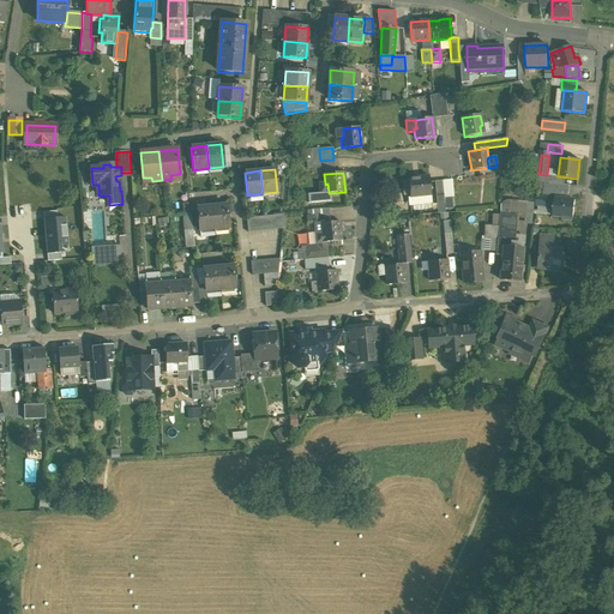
[(427,178),(409,179),(408,178),(409,197),(428,196),(429,196),(428,176),(427,176),(427,178)]
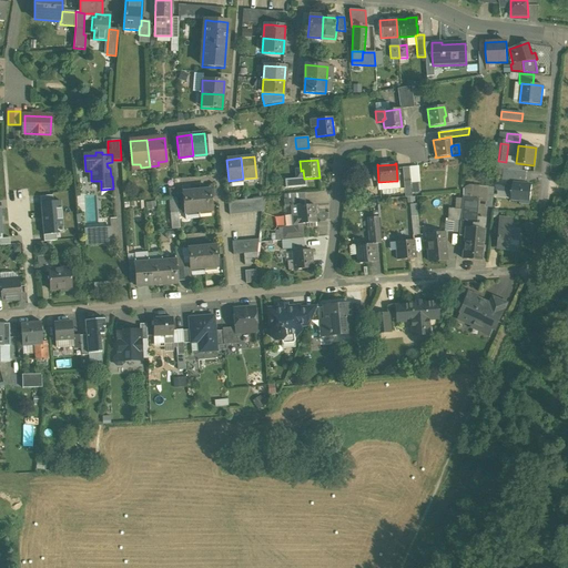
[(418,168),(409,168),(411,181),(411,183),(419,183),(418,168)]
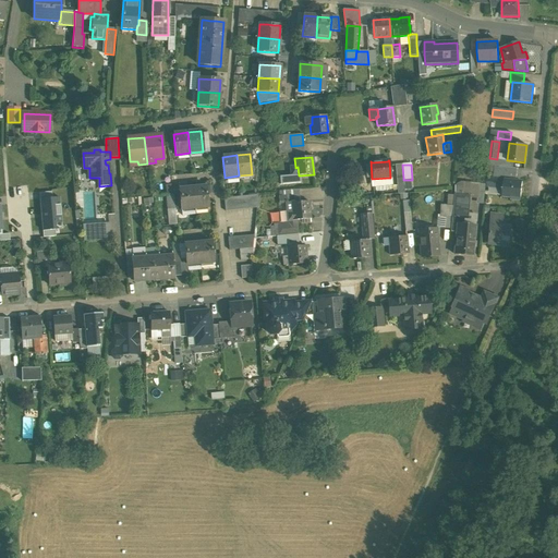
[(518,169),(495,167),(493,179),(504,180),(511,181),(511,179),(514,179),(517,179),(518,169)]
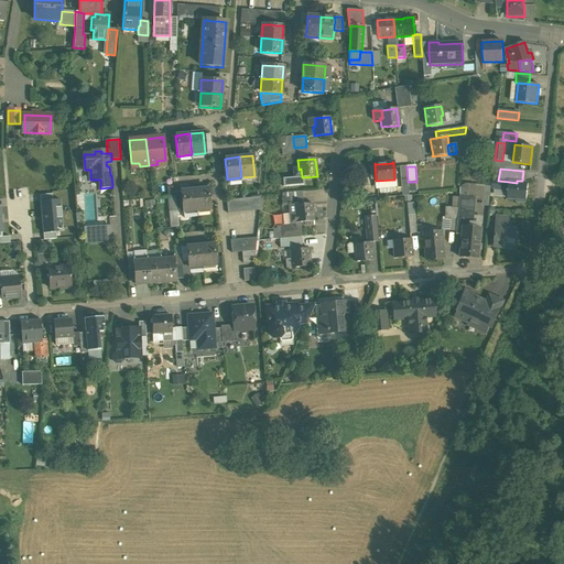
[(304,185),(303,177),(302,177),(294,179),(294,177),(283,179),(283,187),(304,185)]
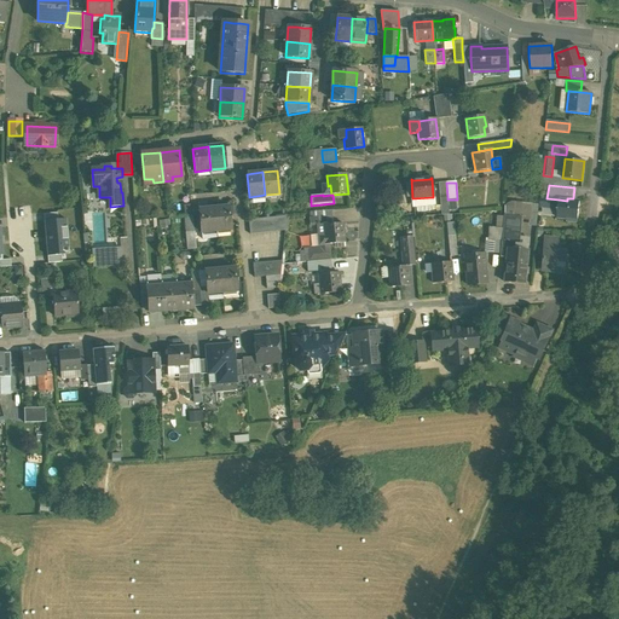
[(547,198),(541,198),(539,207),(557,209),(559,200),(547,198)]
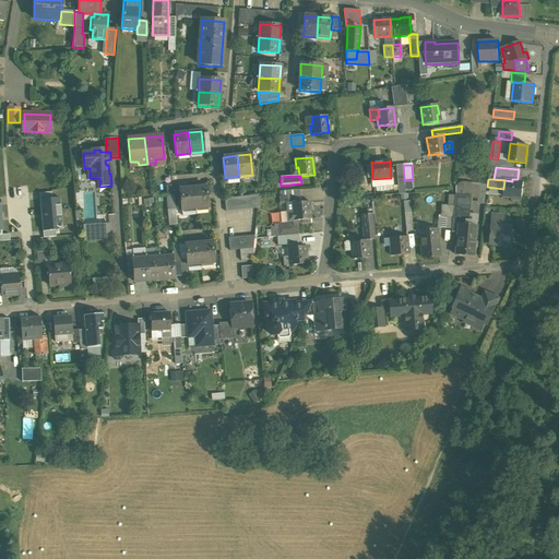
[(512,181),(504,180),(503,189),(502,197),(512,198),(511,200),(521,201),(523,182),(512,181)]
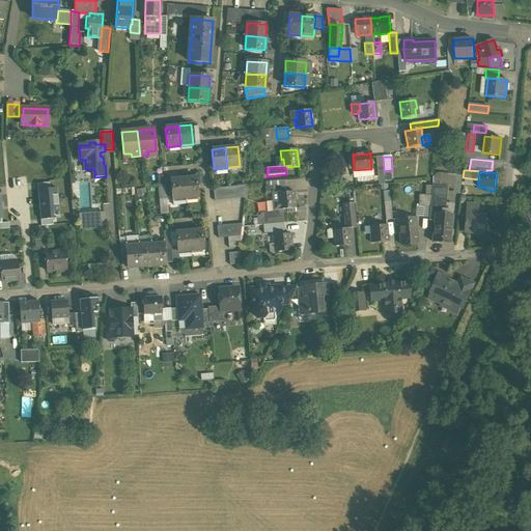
[(446,193),(459,193),(459,173),(431,173),(431,182),(446,182),(446,193)]
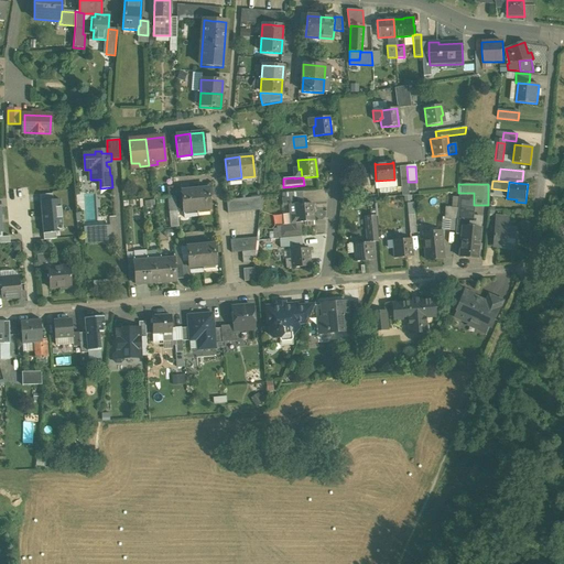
[(208,188),(195,190),(197,210),(210,209),(208,188)]
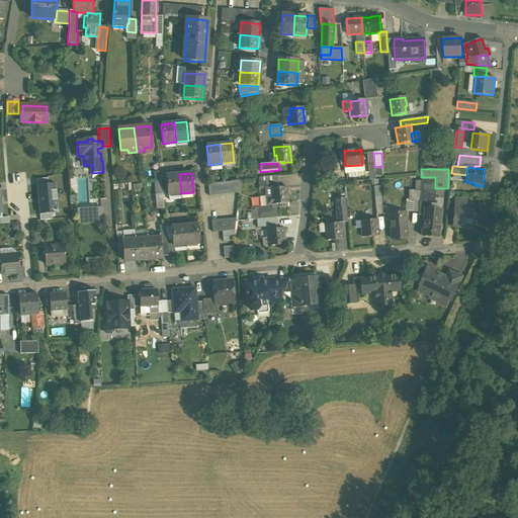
[(179,174),(166,175),(168,194),(181,193),(179,174)]
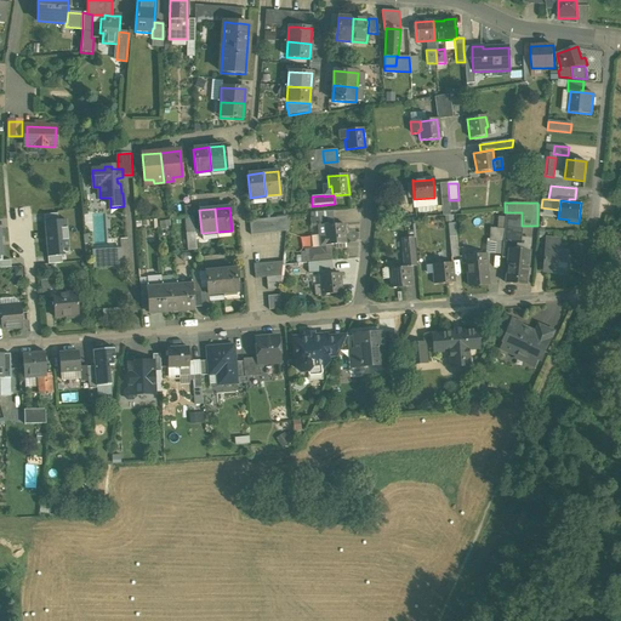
[(332,211),(311,214),(312,218),(314,218),(314,226),(318,226),(334,224),(332,211)]
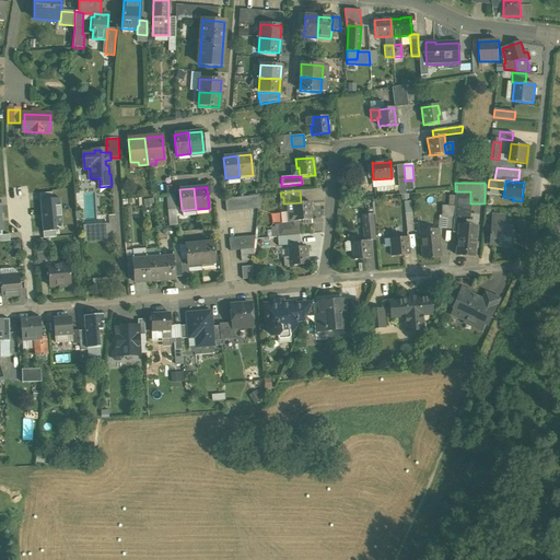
[(174,195),(165,196),(167,210),(175,209),(174,195)]
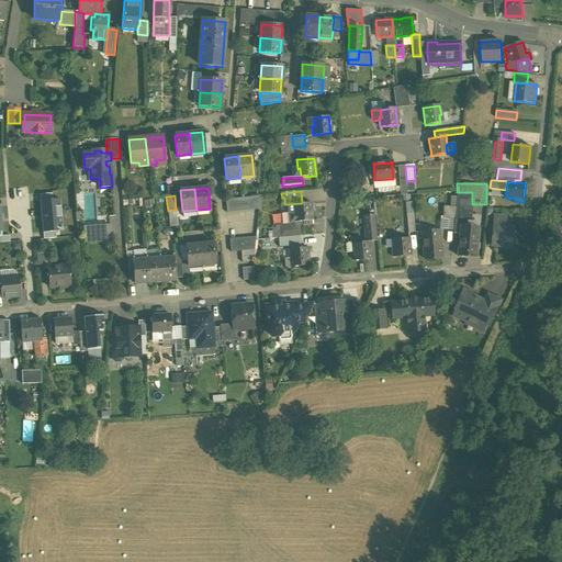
[(260,197),(249,198),(250,211),(258,210),(260,197)]
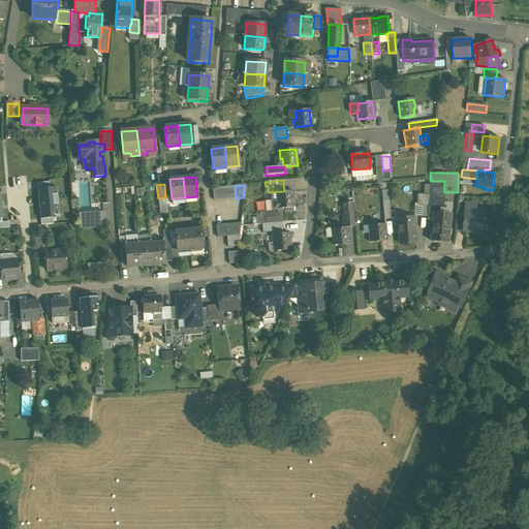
[(38,190),(40,219),(53,218),(53,212),(59,212),(56,188),(38,190)]
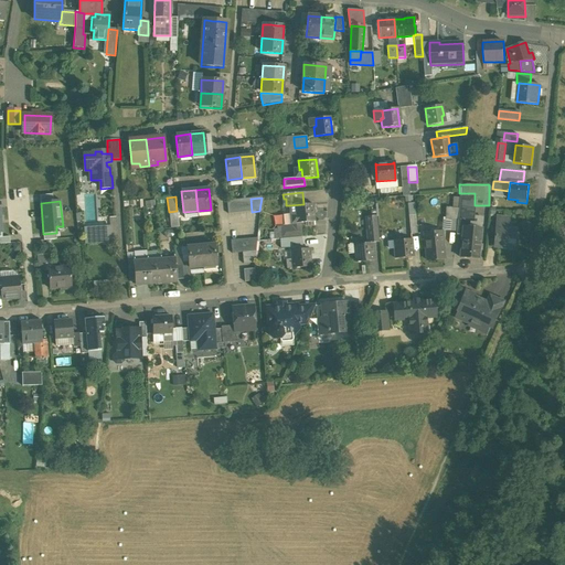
[(304,204),(289,205),(291,223),(300,223),(313,222),(312,203),(304,204)]
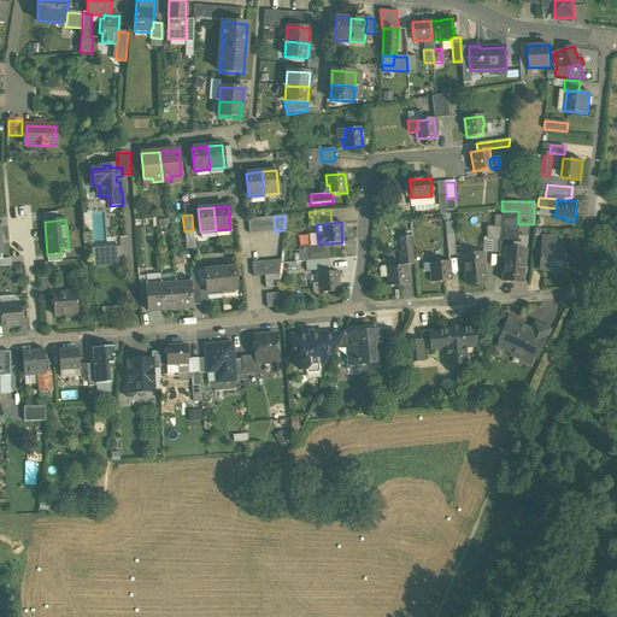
[(500,228),(487,227),(487,240),(492,240),(492,239),(499,240),(500,228)]
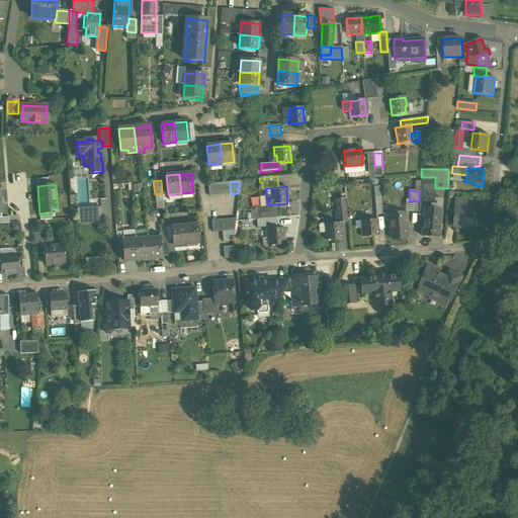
[(434,192),(420,190),(420,191),(419,201),(418,212),(418,216),(424,217),(426,217),(427,208),(427,200),(433,201),(434,192)]
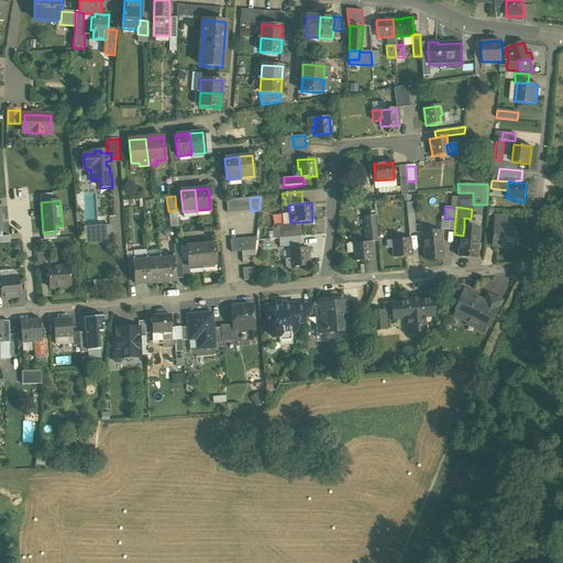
[(375,216),(364,217),(366,243),(371,242),(377,242),(375,216)]
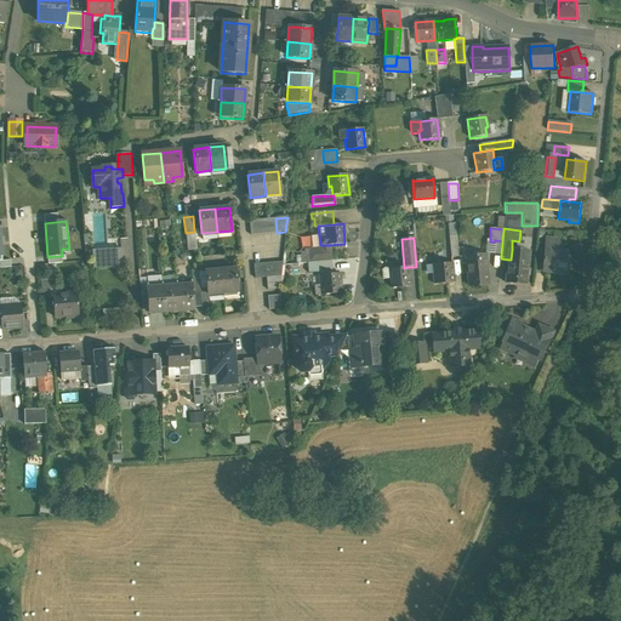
[(546,239),(543,272),(567,274),(568,254),(557,252),(558,240),(546,239)]
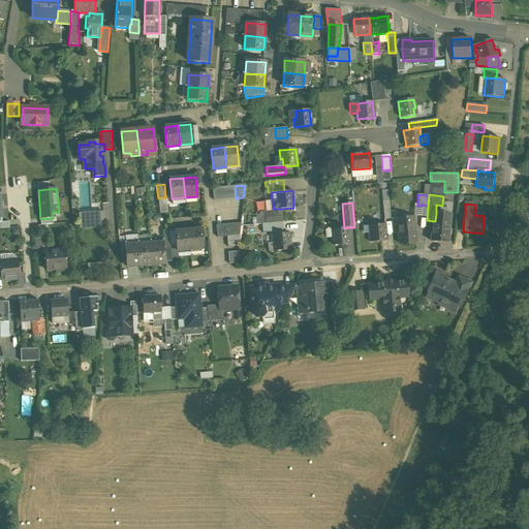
[(273,211),(261,212),(262,224),(270,223),(282,222),(281,209),(273,209),(273,211)]
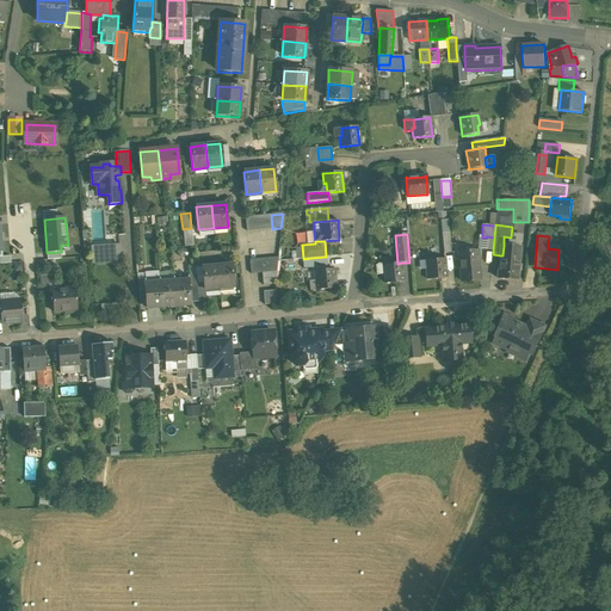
[(93,264),(121,261),(119,246),(92,247),(93,264)]
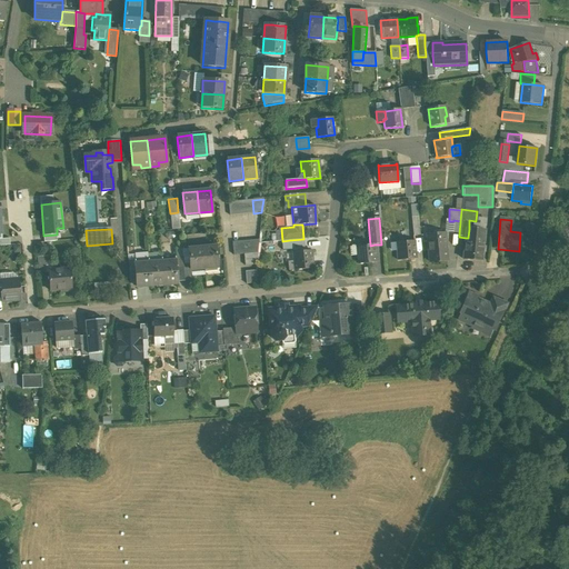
[(480,262),(485,230),(476,229),(476,230),(469,229),(468,238),(466,238),(463,260),(480,262)]
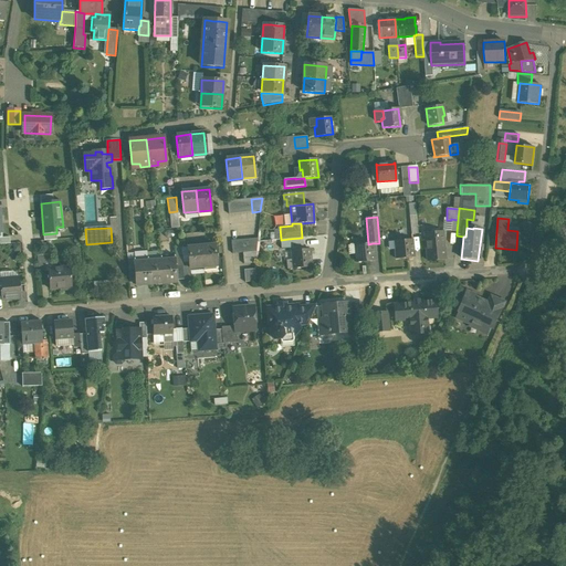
[(444,255),(442,229),(427,230),(428,239),(425,239),(427,258),(444,255)]
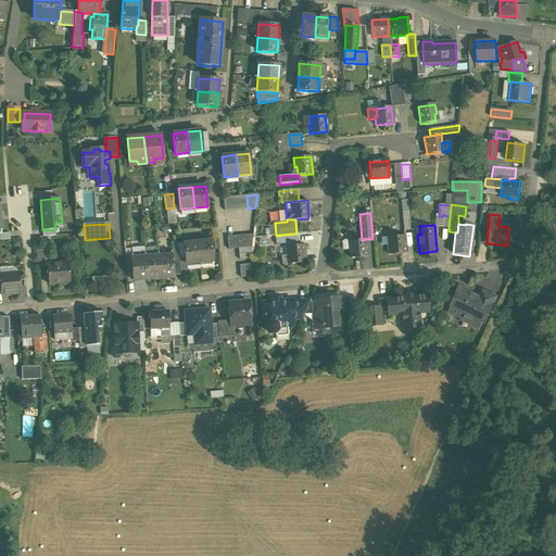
[(274,236),(267,236),(266,245),(285,244),(285,241),(283,235),(276,236),(274,236)]
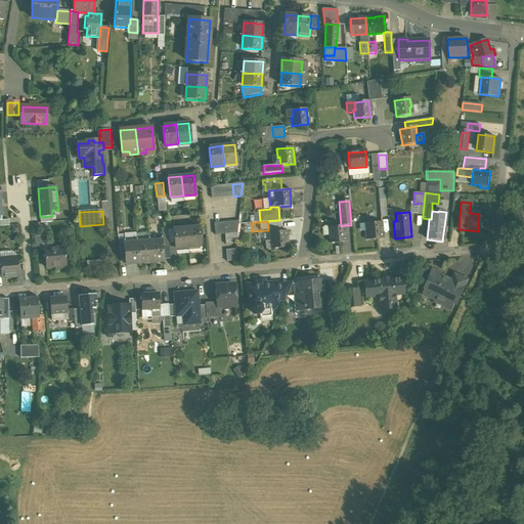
[(382,222),(367,224),(367,231),(365,231),(366,239),(383,238),(382,222)]
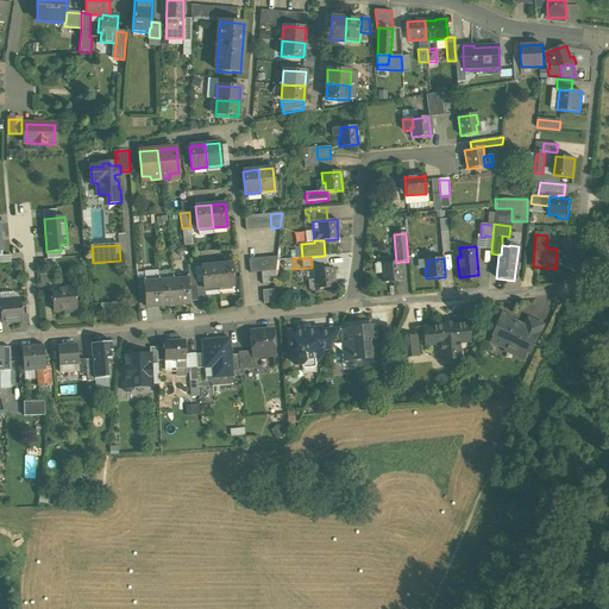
[(396,263),(384,264),(385,272),(382,272),(383,282),(402,281),(401,262),(396,263)]
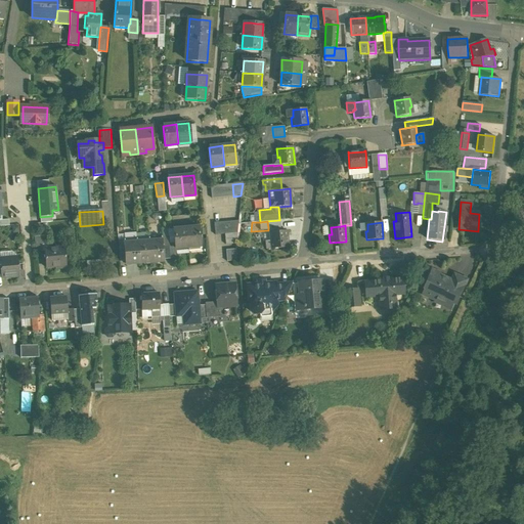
[(199,227),(186,228),(188,248),(201,247),(199,227)]
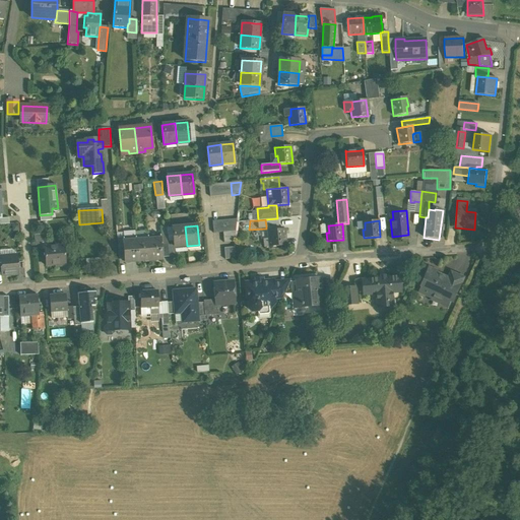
[(185,226),(172,229),(173,242),(174,248),(187,246),(185,226)]
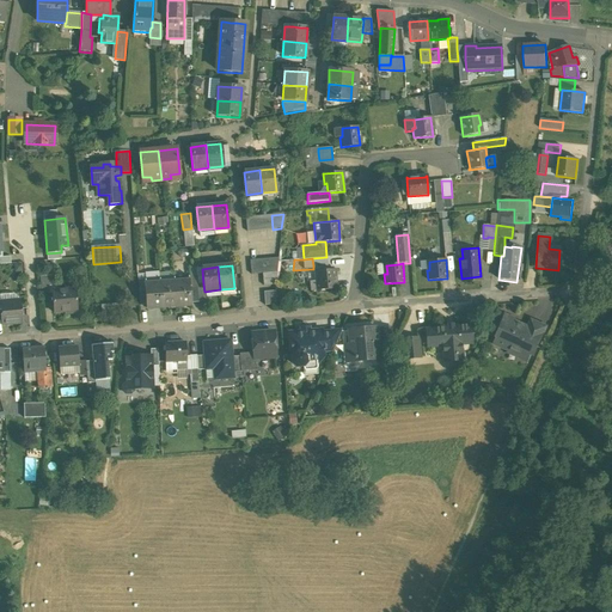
[(328,271),(314,271),(316,282),(318,282),(319,291),(336,288),(334,270),(328,271)]
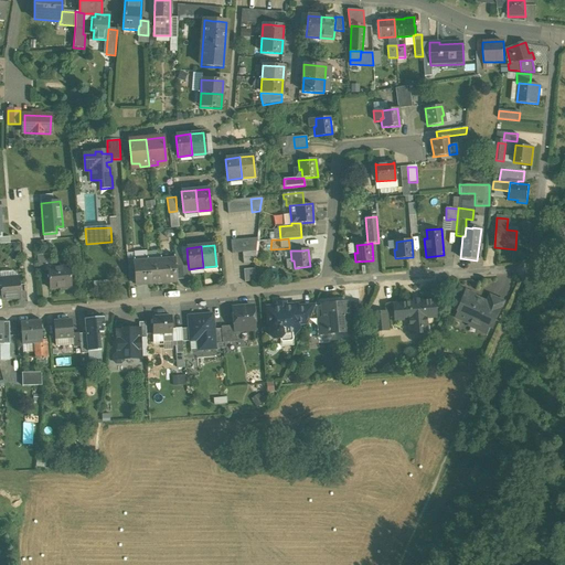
[(147,252),(132,254),(134,262),(147,260),(147,252)]
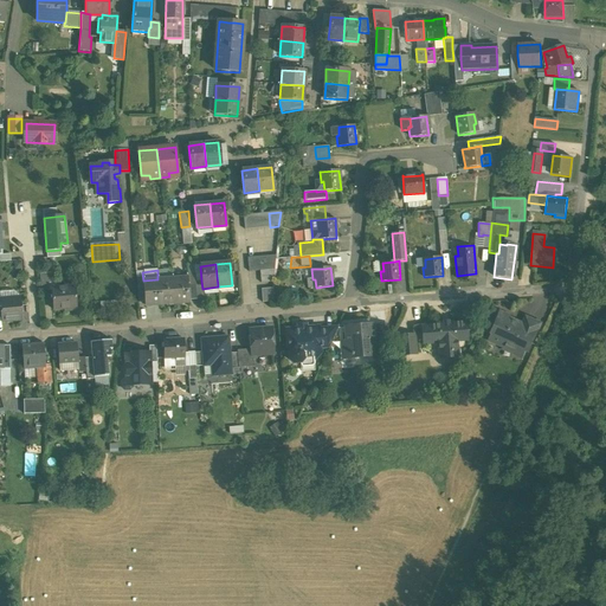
[(47,277),(39,278),(40,291),(49,290),(49,283),(47,277)]
